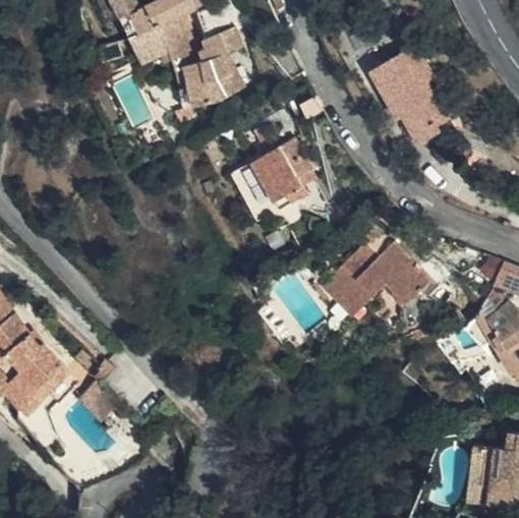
[(132,12),(139,8),(134,0),(110,0),(128,38),(141,33),(132,12)]
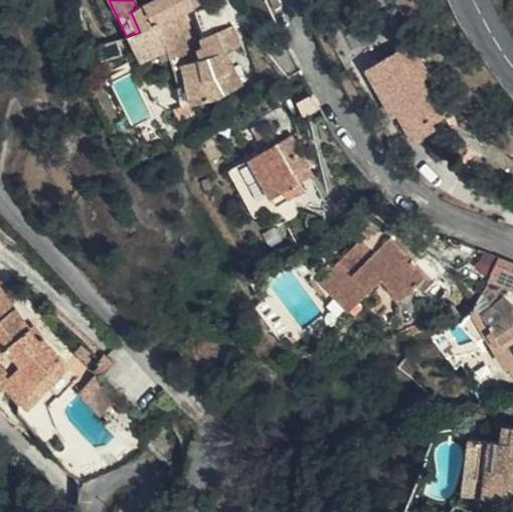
[(207,2),(206,0),(154,0),(138,8),(147,29),(154,25),(155,29),(181,16),(207,2)]
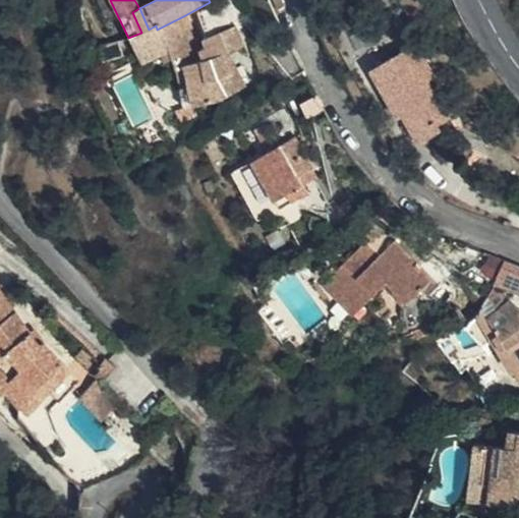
[(149,30),(139,8),(132,12),(141,33),(149,30)]
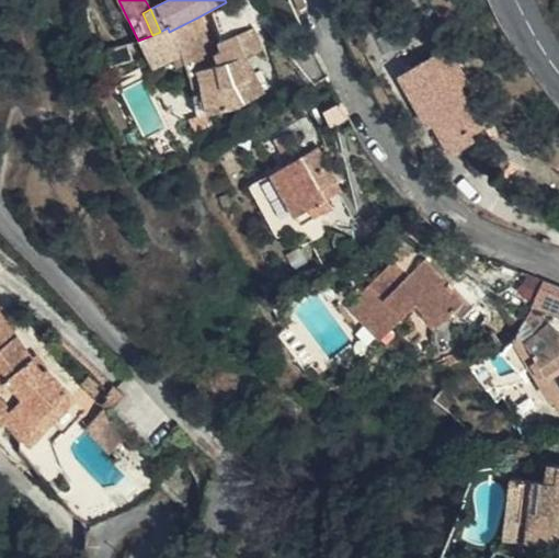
[(212,55),(197,18),(169,32),(168,27),(160,32),(152,35),(138,41),(151,69),(172,61),(181,58),(184,67),(186,77),(196,75),(206,115),(237,107),(260,95),(242,60),(260,53),(252,31),(215,44),(218,52),(212,55)]
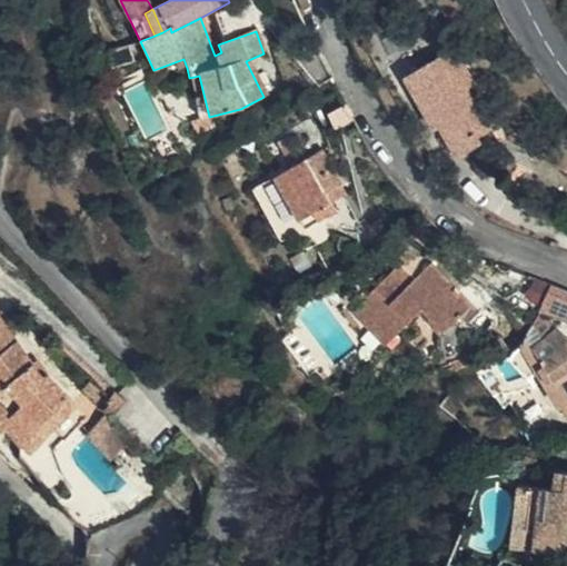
[(127,47),(107,53),(110,70),(130,63),(127,47)]
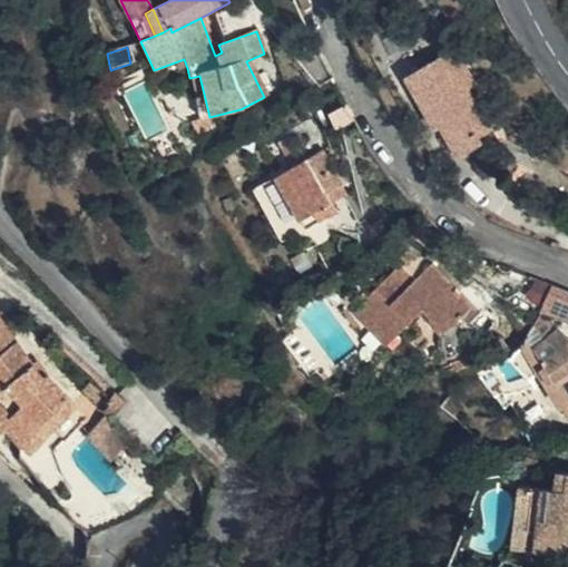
[(489,128),(476,106),(466,90),(472,87),(450,50),(404,78),(433,130),(438,128),(456,158),(478,146),(473,137),(489,128)]
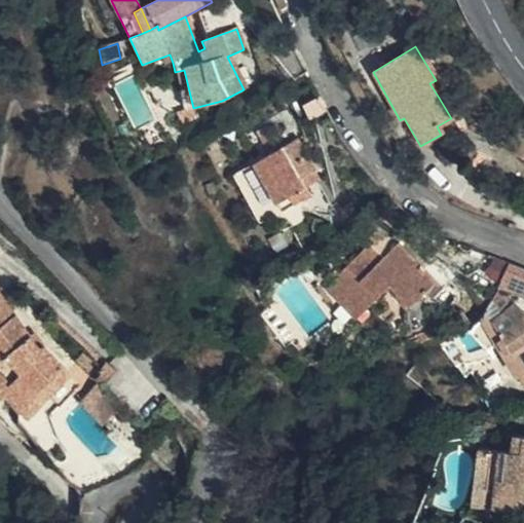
[(170,54),(161,58),(163,65),(173,63),(170,54)]
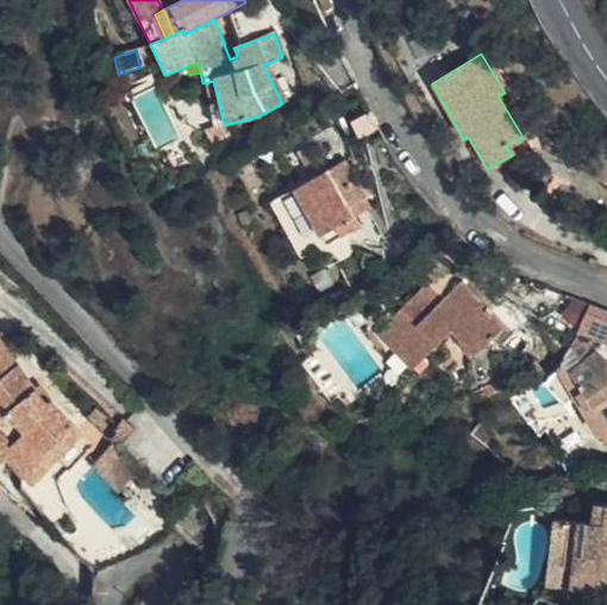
[(214,127),(224,125),(213,81),(202,83),(214,127)]
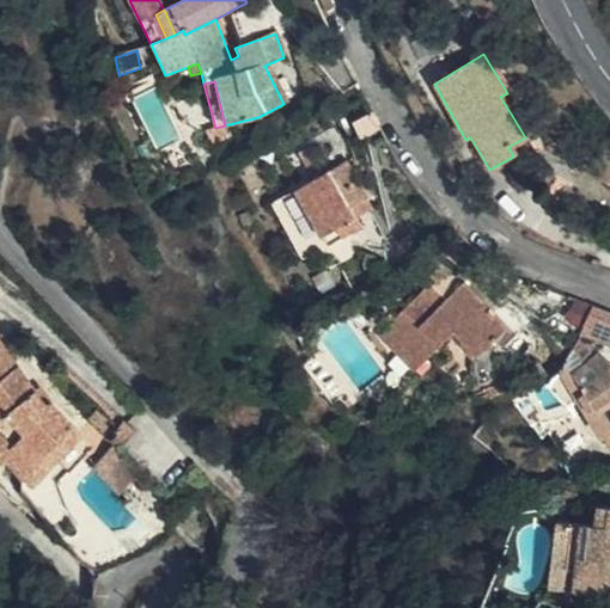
[(500,97),(511,114),(519,108),(511,91),(507,93),(500,97)]
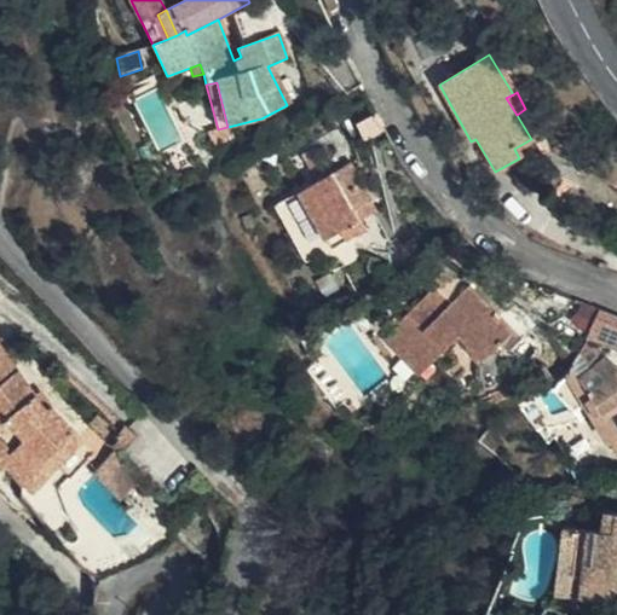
[(218,129),(208,134),(218,148),(232,140),(232,127),(228,127),(218,129)]
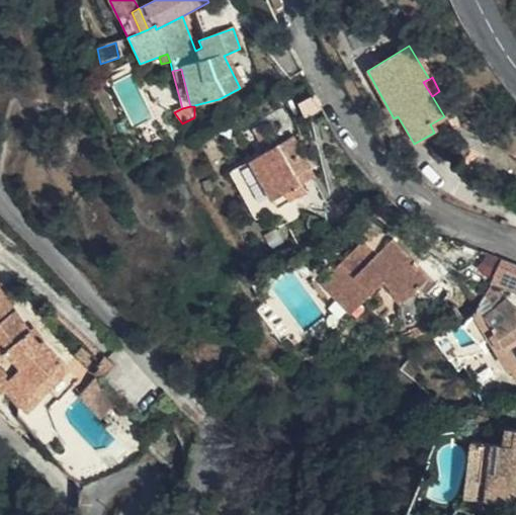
[(305,193),(299,186),(294,179),(308,169),(290,139),(250,163),(277,208),(305,193)]
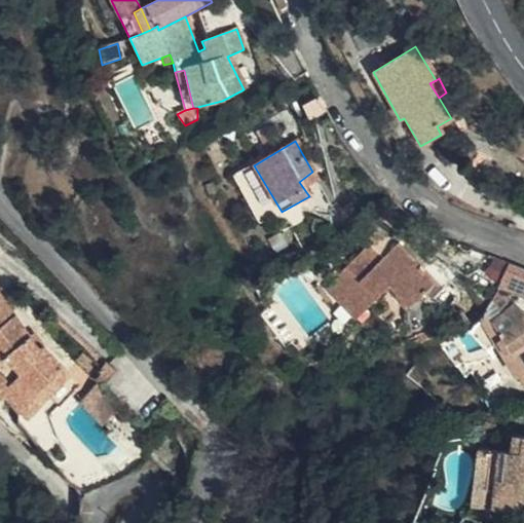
[(299,182),(304,189),(317,180),(312,172),(299,182)]
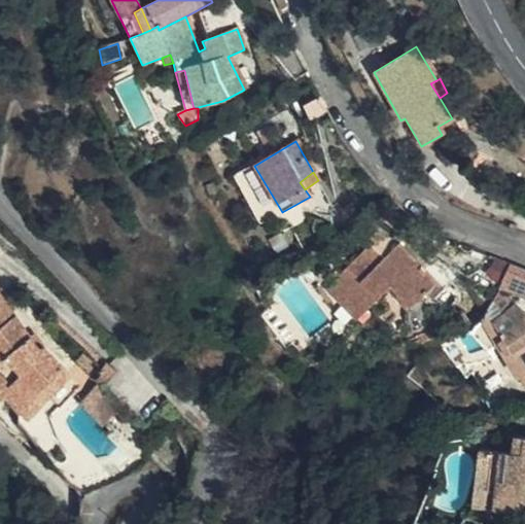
[(368,247),(330,284),(361,315),(389,288),(410,309),(404,324),(415,326),(431,323),(425,307),(420,300),(434,283),(396,246),(382,259),(368,247)]
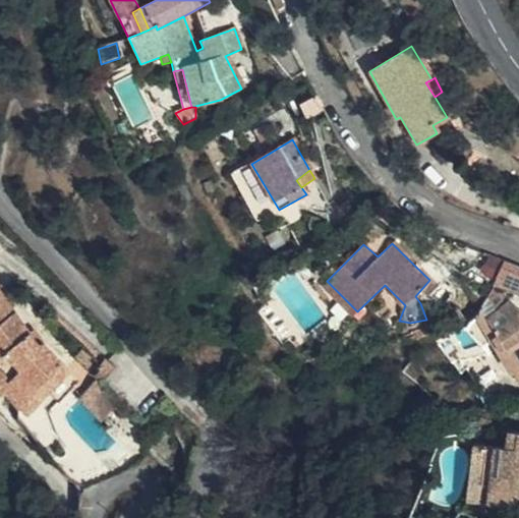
[(516,271),(504,266),(493,285),(505,290),(516,271)]
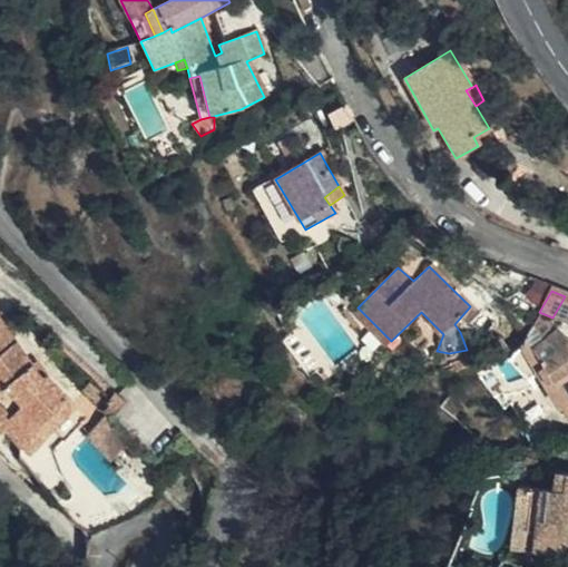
[(567,323),(567,297),(565,296),(552,318),(567,323)]
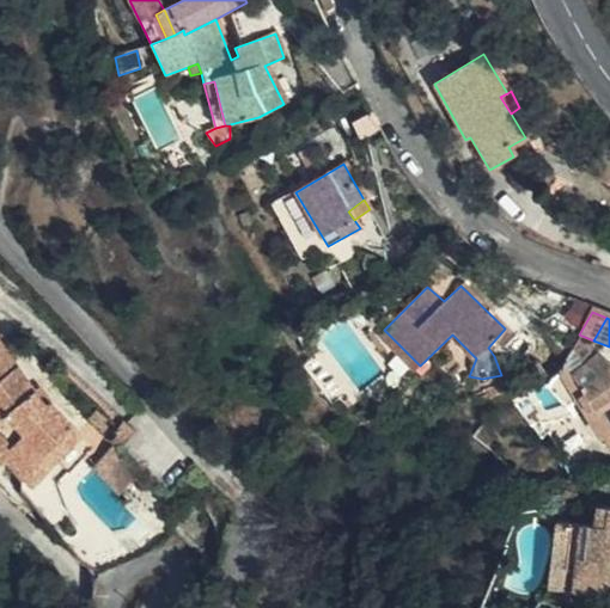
[(420,366),(384,330),(376,338),(412,374),(420,366)]
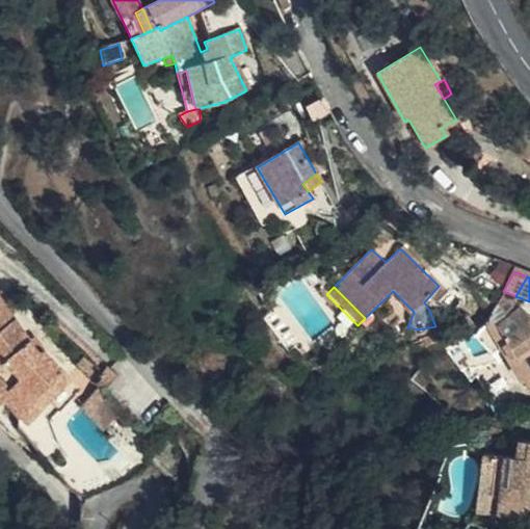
[(0,392),(9,386),(25,402),(50,379),(58,388),(69,379),(44,353),(36,353),(0,303),(0,392)]
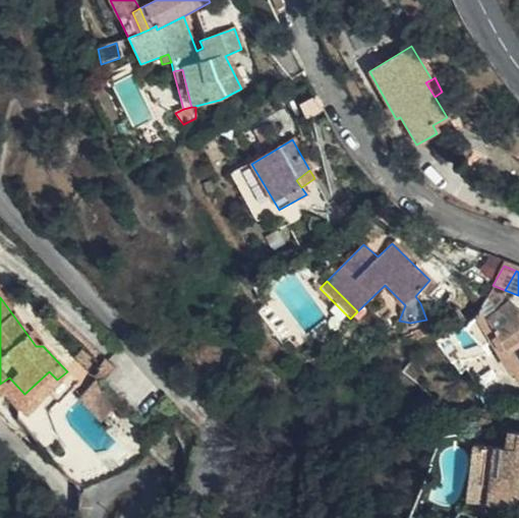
[(509,350),(518,365),(518,315),(494,331),(499,340),(507,351),(509,350)]
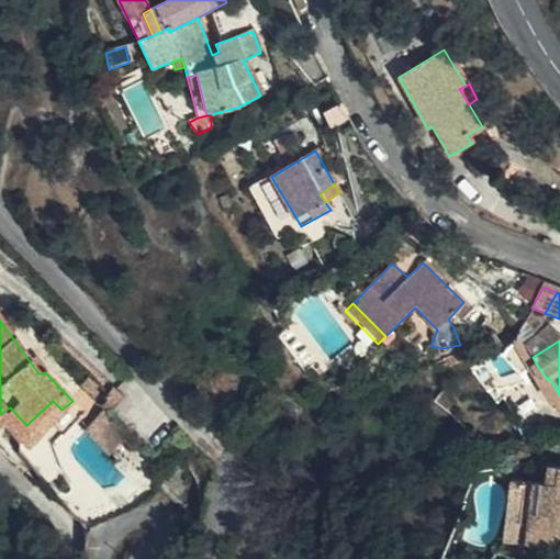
[(445,366),(460,364),(459,356),(445,358),(445,366)]
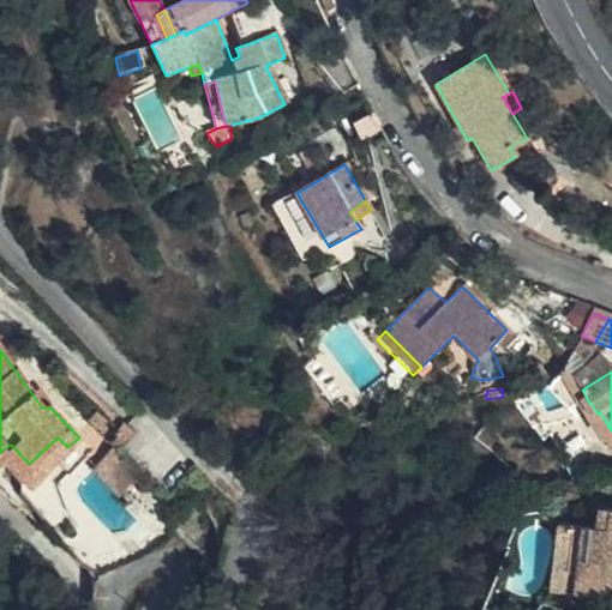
[(600,436),(611,432),(611,430),(600,412),(598,414),(588,400),(579,406),(600,436)]
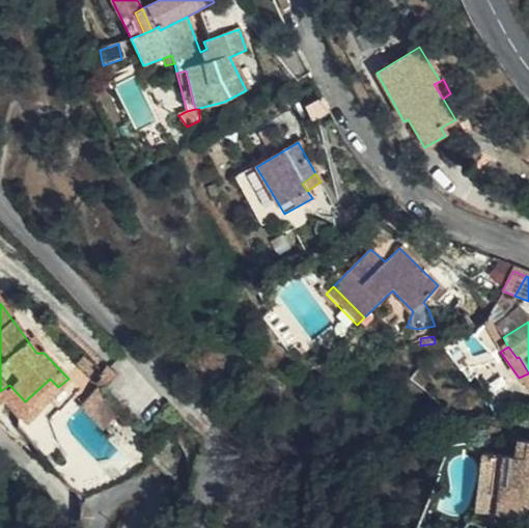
[(75,366),(98,388),(101,390),(114,376),(107,367),(100,373),(84,357),(75,366)]
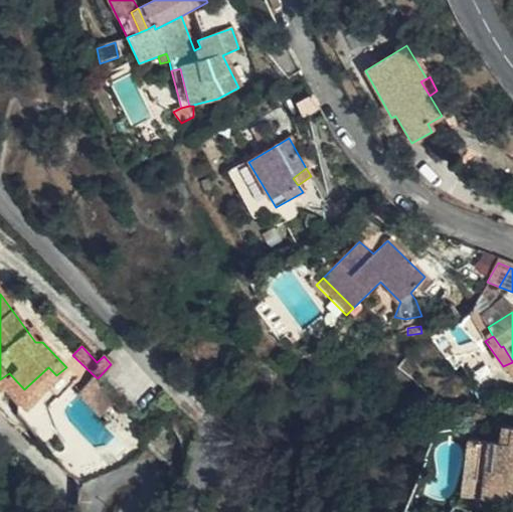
[(9,373),(0,379),(0,381),(25,406),(56,375),(48,367),(24,389),(9,373)]
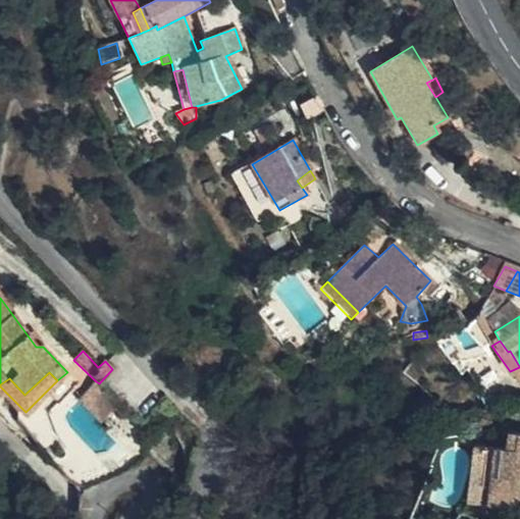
[(99,383),(96,381),(78,400),(79,402),(100,424),(123,401),(108,385),(104,390),(99,383)]
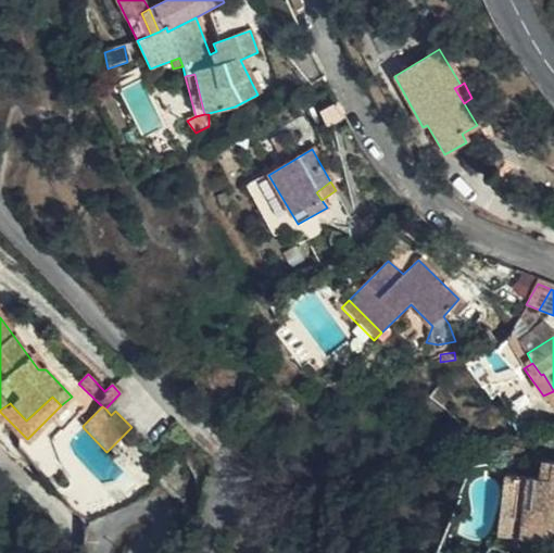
[(553,469),(552,481),(507,477),(501,539),(553,545),(553,536),(553,469)]
